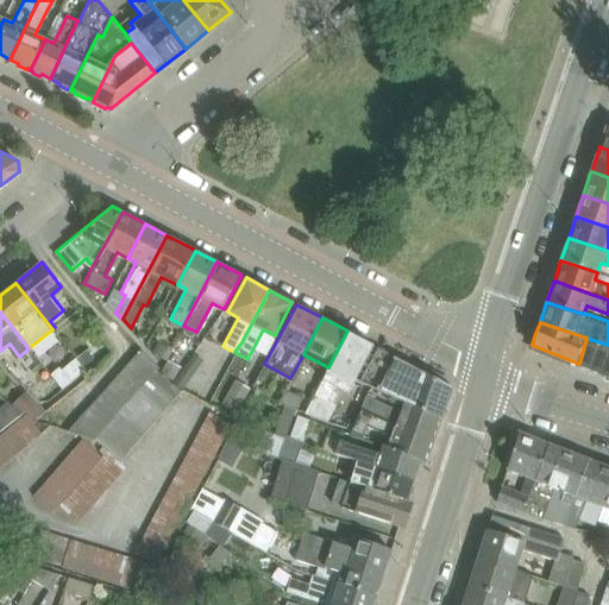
[(328,367),(306,411),(328,420),(337,404),(334,402),(339,392),(333,390),(336,386),(349,394),(357,378),(359,379),(377,346),(347,331),(328,367)]
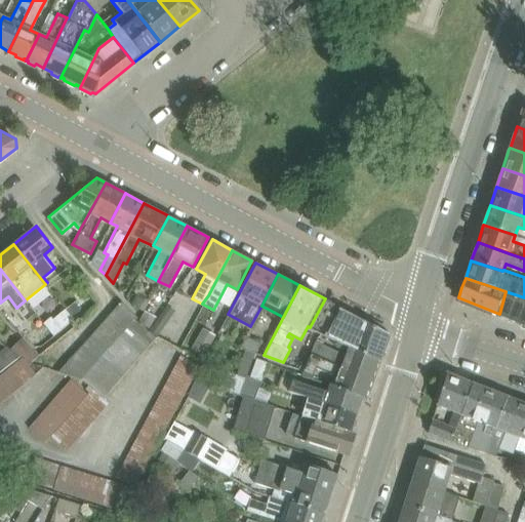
[(524,297),(506,291),(499,314),(524,323),(524,297)]
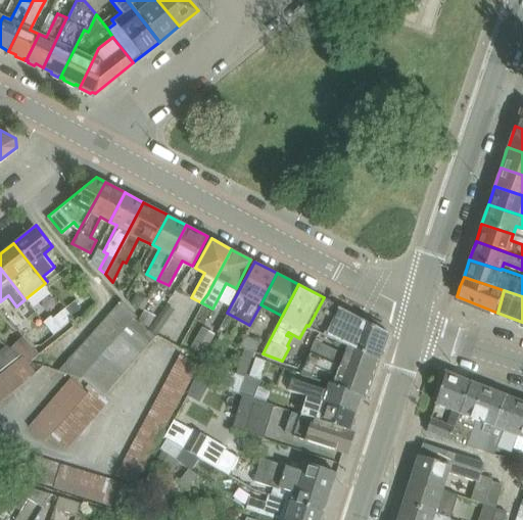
[(137,291),(131,301),(142,309),(148,298),(137,291)]
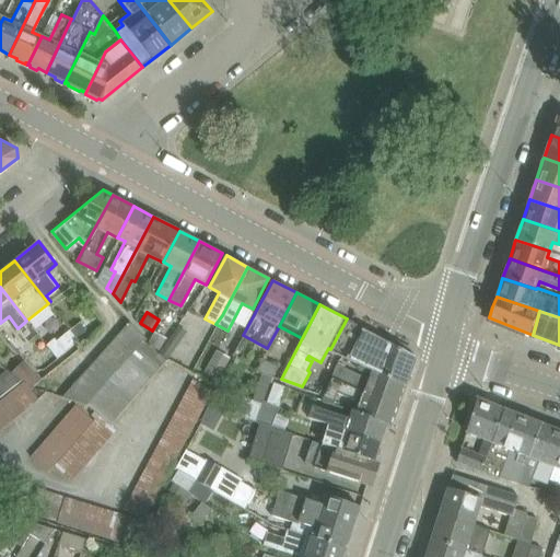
[(341,355),(373,370),(406,384),(410,370),(416,356),(395,345),(352,322),(347,318),(330,349),(338,352),(339,354),(341,355)]
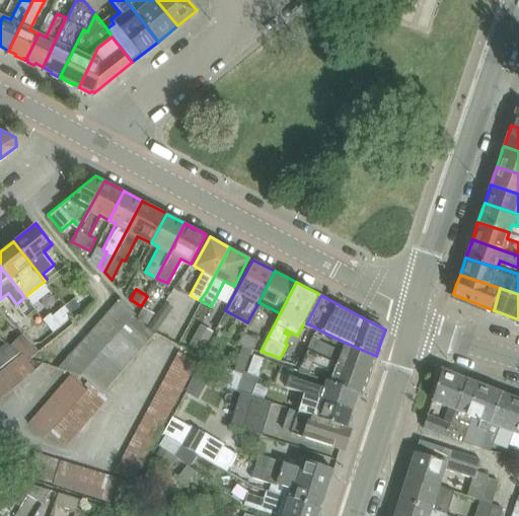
[(127,302),(121,296),(110,307),(127,321),(135,311),(127,302)]
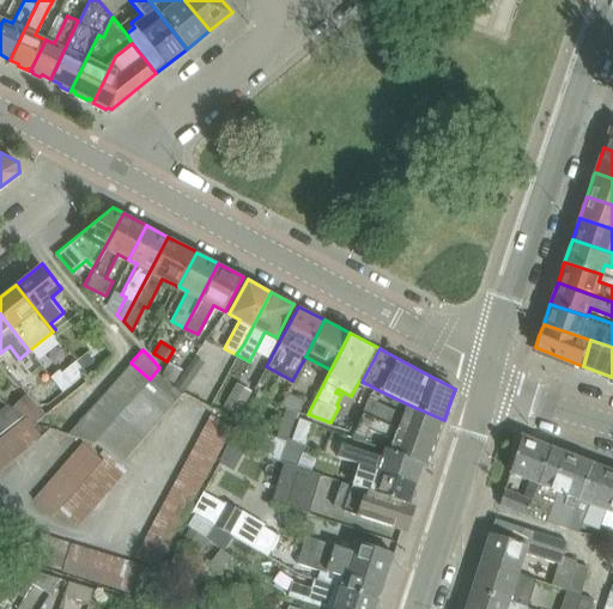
[(87,351),(76,360),(83,369),(95,360),(87,351)]
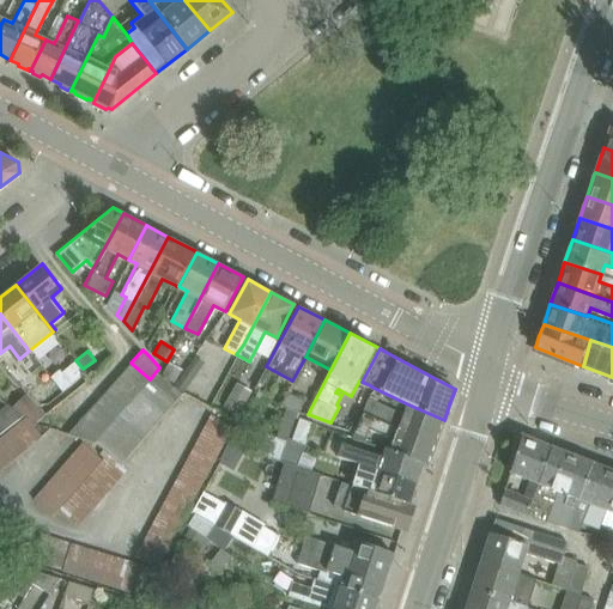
[(76,360),(62,371),(72,383),(85,372),(83,369),(76,360)]
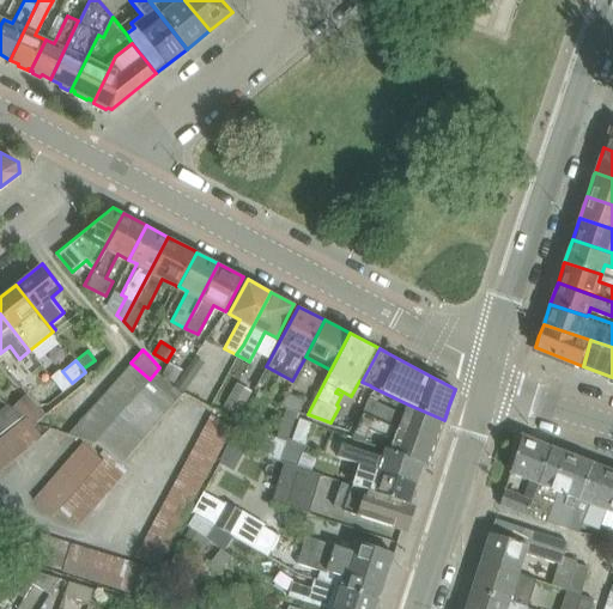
[(170,360),(164,371),(176,378),(183,369),(170,360)]
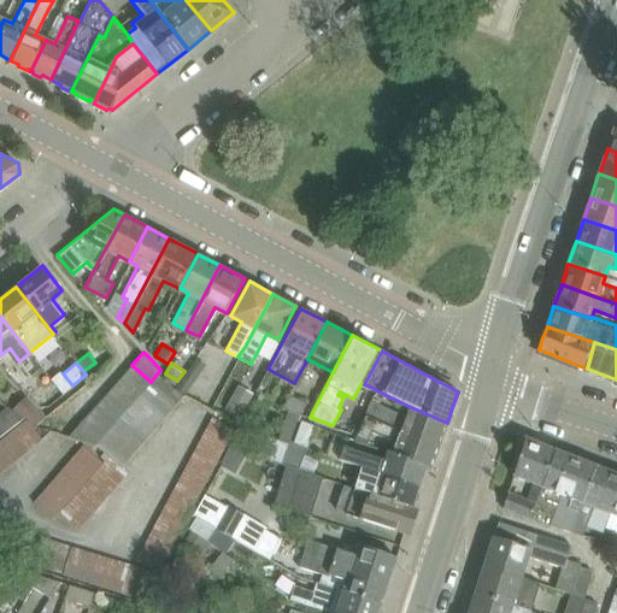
[(151,382),(131,365),(121,377),(140,394),(147,384),(151,382)]
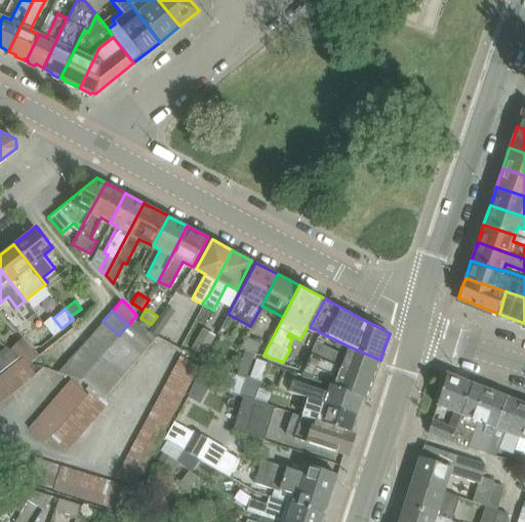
[(162,312),(151,327),(159,333),(170,318),(162,312)]
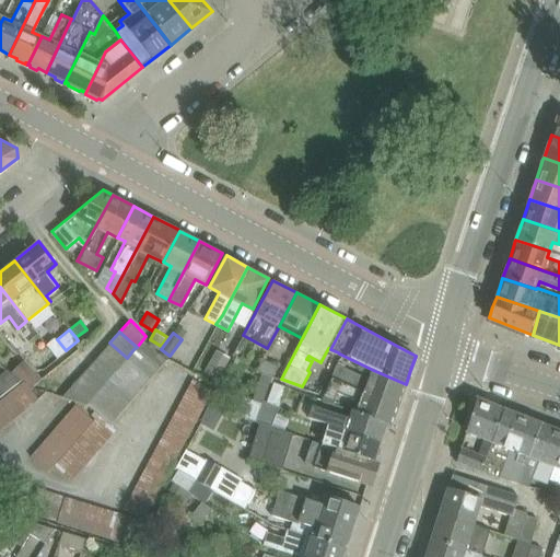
[(146,336),(137,347),(133,349),(156,370),(167,358),(161,351),(150,339),(146,336)]
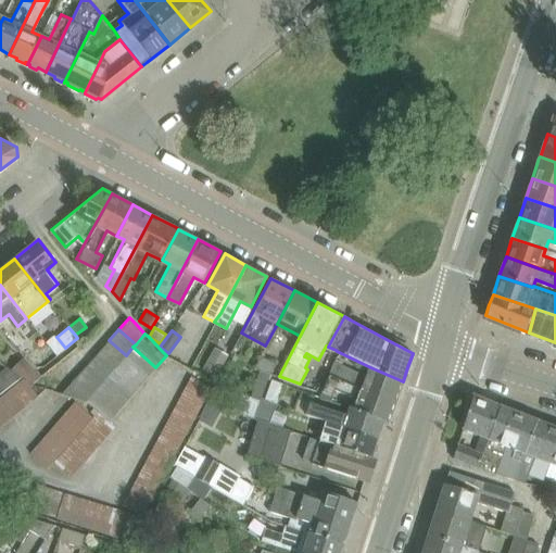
[(109,340),(101,349),(118,363),(124,357),(126,355),(109,340)]
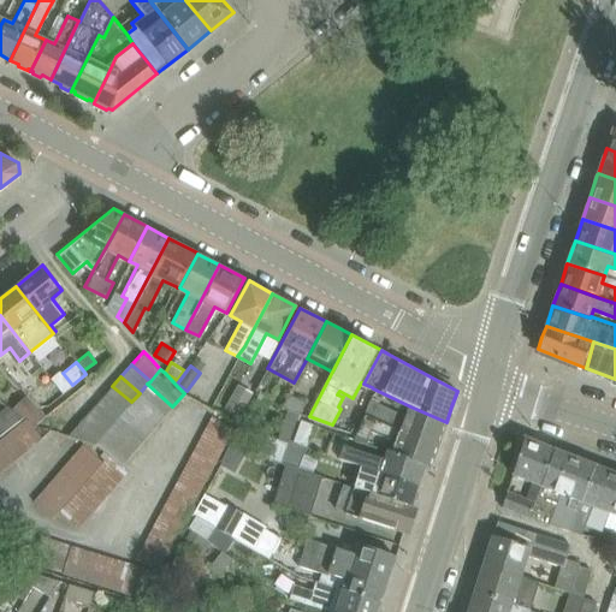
[(54,382),(43,391),(52,402),(63,393),(54,382)]
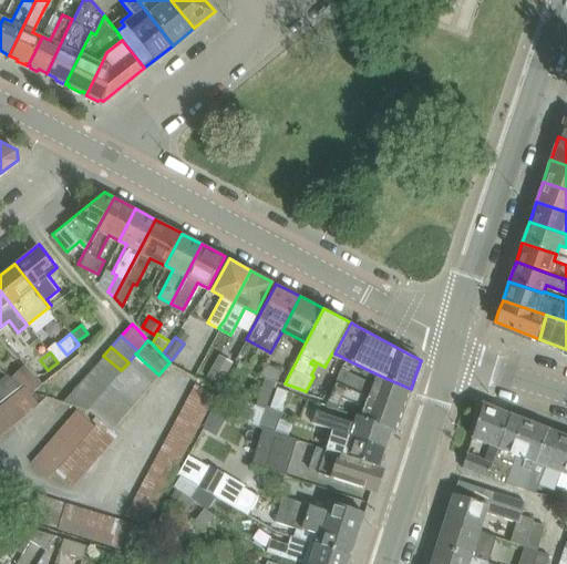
[(150,386),(158,375),(135,354),(129,362),(126,365),(150,386)]
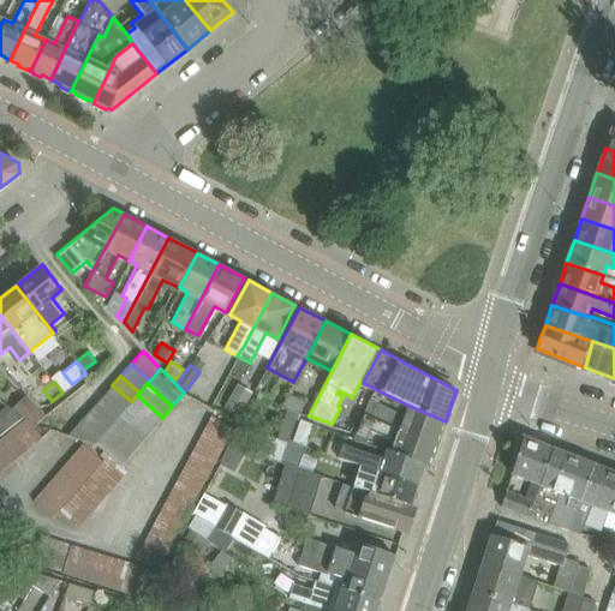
[(131,401),(112,385),(102,396),(121,413),(126,407),(131,401)]
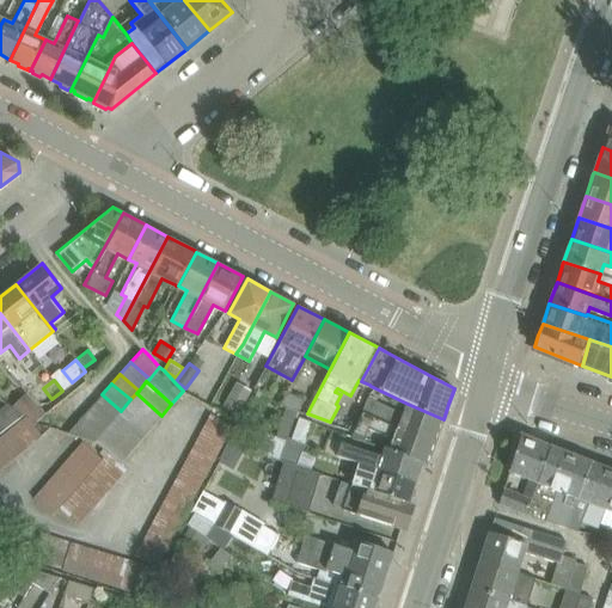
[(234,385),(224,405),(240,413),(250,394),(234,385)]
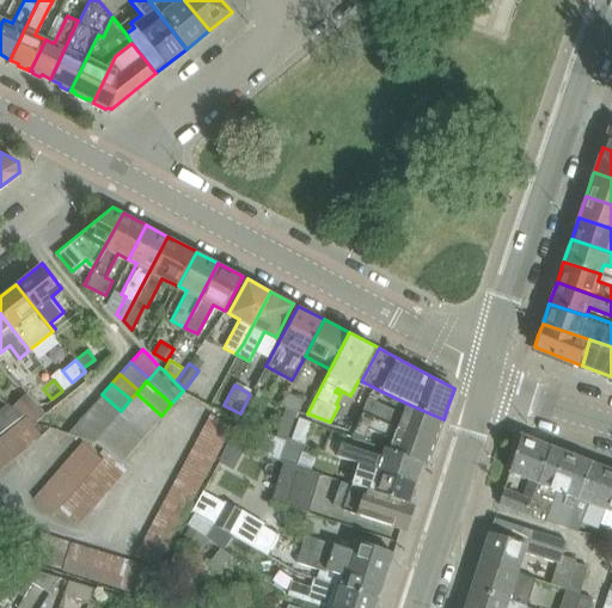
[(288,392),(282,405),(286,406),(299,412),(305,399),(288,392)]
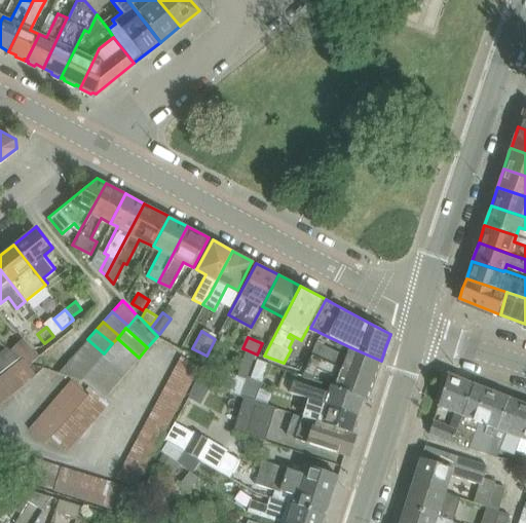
[(129,367),(139,358),(117,338),(112,343),(108,348),(129,367)]
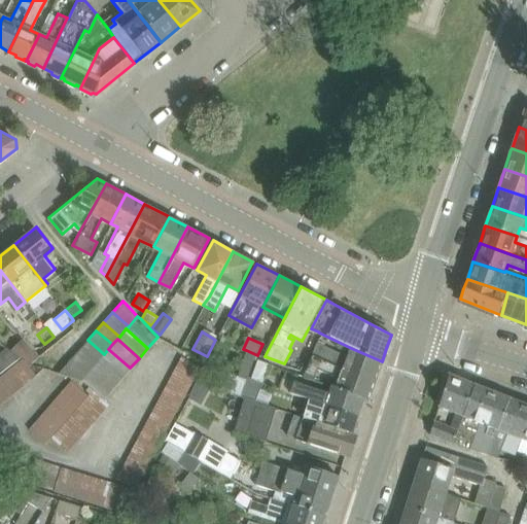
[(104,354),(88,340),(80,348),(96,362),(99,359),(104,354)]
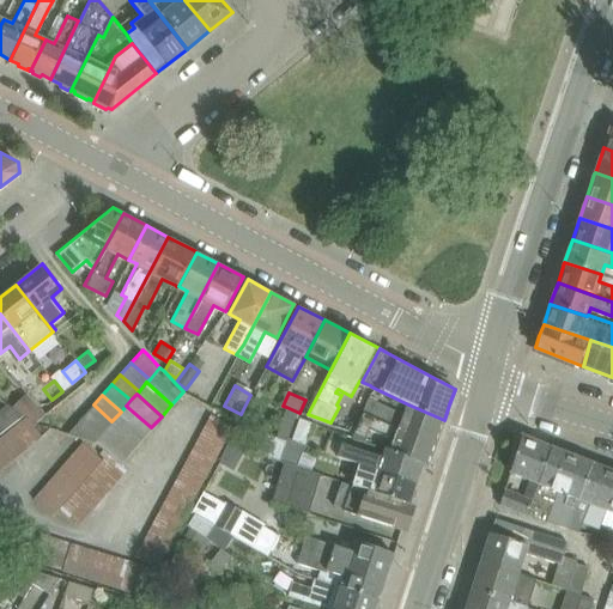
[(436,442),(444,420),(408,405),(405,413),(369,399),(364,410),(436,442)]
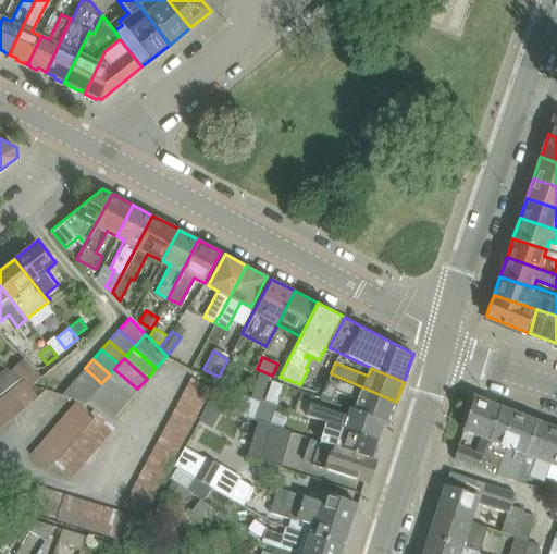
[(0,392),(22,376),(9,368),(7,366),(0,371),(0,392)]
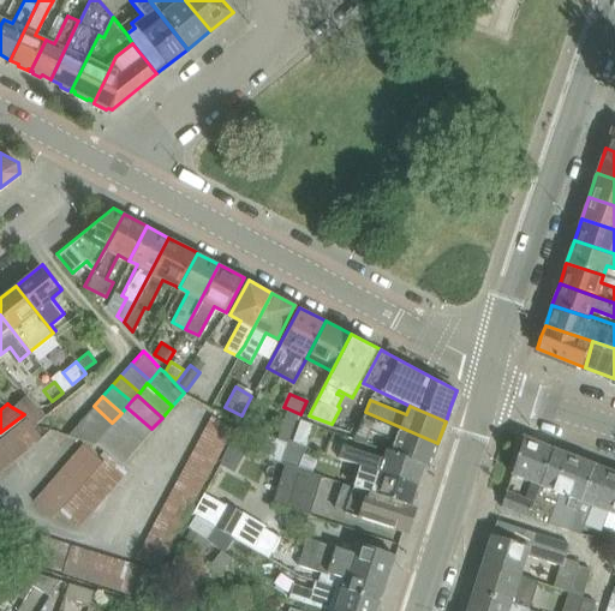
[(112,423),(94,406),(84,415),(105,431),(106,430),(112,423)]
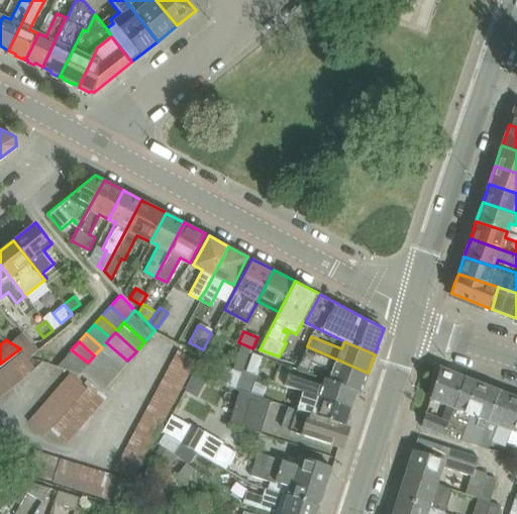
[(119,371),(127,361),(106,342),(102,347),(97,352),(119,371)]
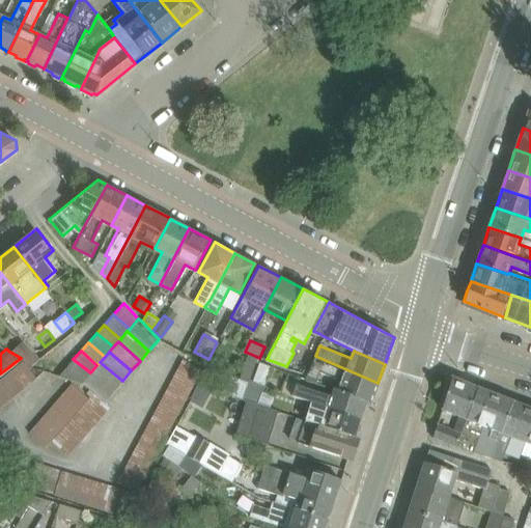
[(342,380),(338,389),(366,401),(370,403),(378,383),(315,356),(306,378),(316,381),(320,370),(342,380)]
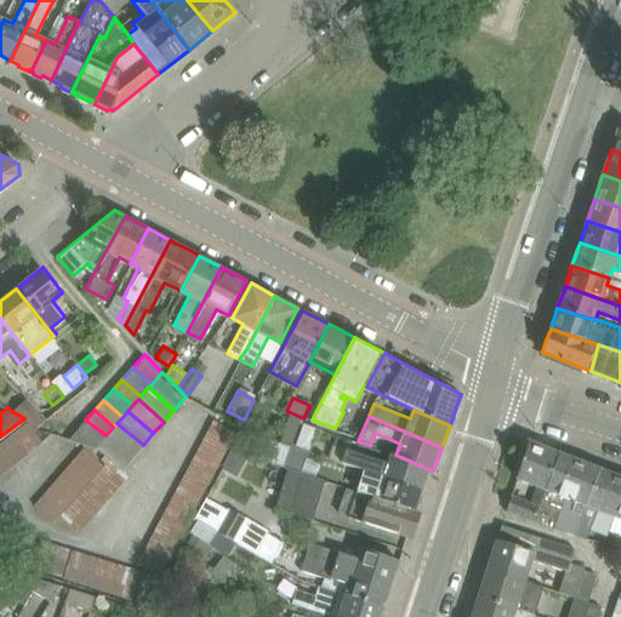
[(214,417),(208,429),(223,438),(229,427),(214,417)]
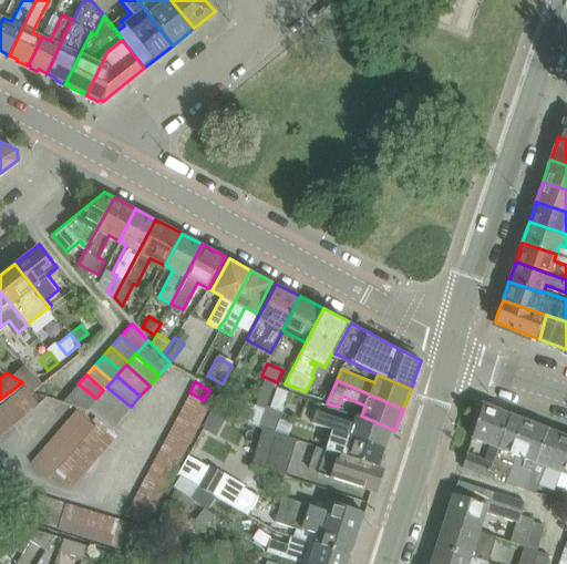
[(96,398),(78,383),(63,400),(79,404),(88,408),(96,398)]
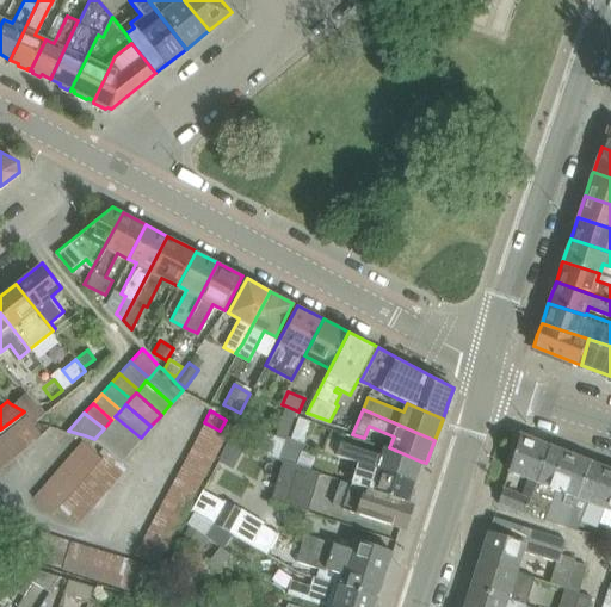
[(31,419),(28,414),(17,422),(32,441),(42,433),(31,419)]
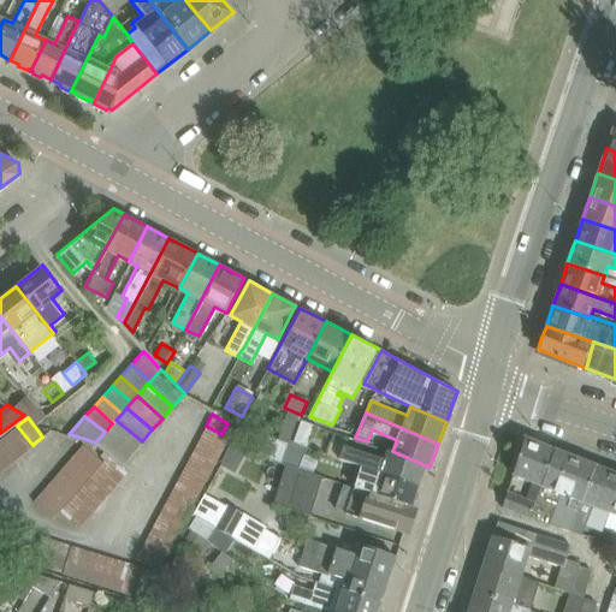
[(301,419),(294,441),(306,445),(308,446),(315,423),(301,419)]
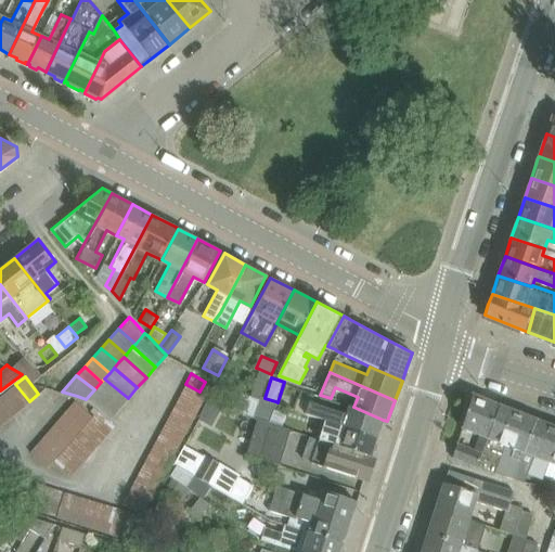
[(118,409),(128,398),(104,379),(101,382),(95,388),(118,409)]
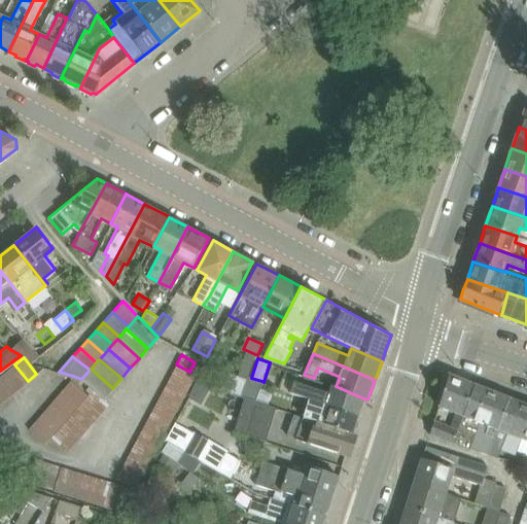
[(20,387),(28,381),(14,364),(6,371),(20,387)]
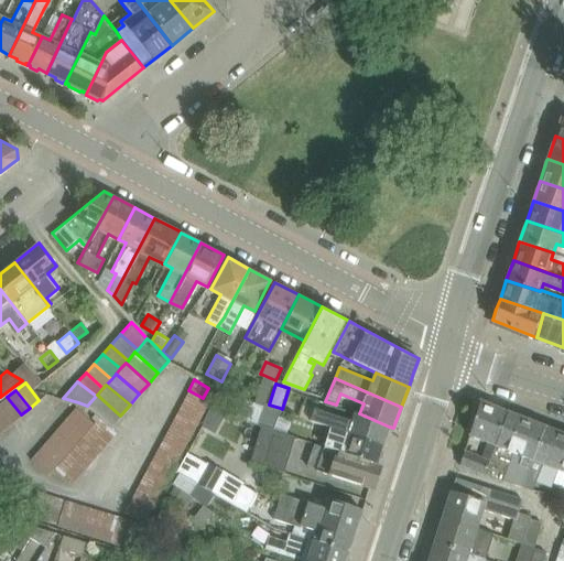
[(188,390),(183,400),(198,408),(203,398),(188,390)]
